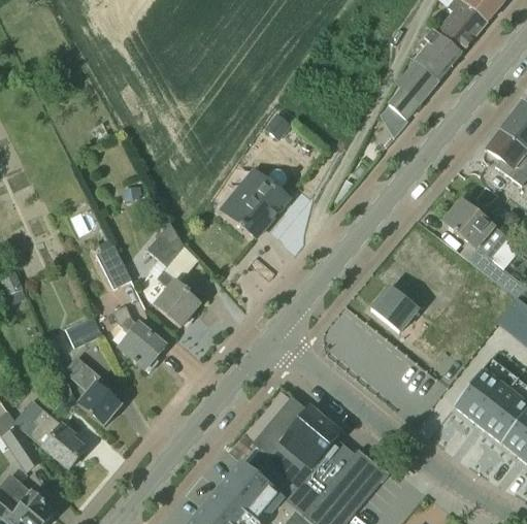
[(436,30),(461,52),(486,22),(461,0),(451,0),(447,5),(452,10),(435,30),(436,30)]
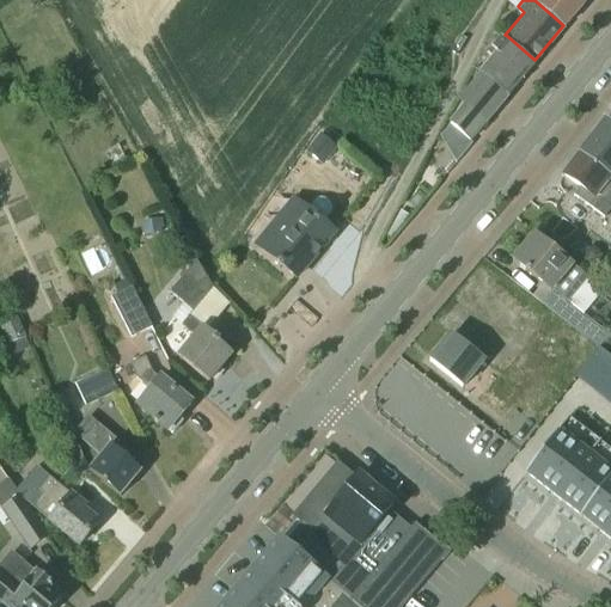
[(535,0),(563,25),(584,1),(582,0),(535,0)]
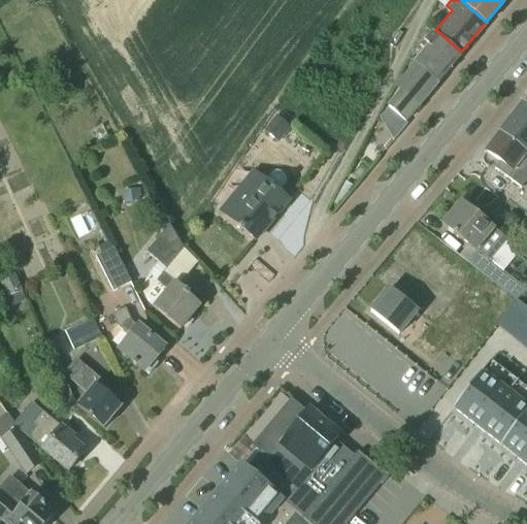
[(414,60),(438,80),(462,52),(461,52),(436,30),(435,31),(432,29),(424,38),(428,41),(414,60)]
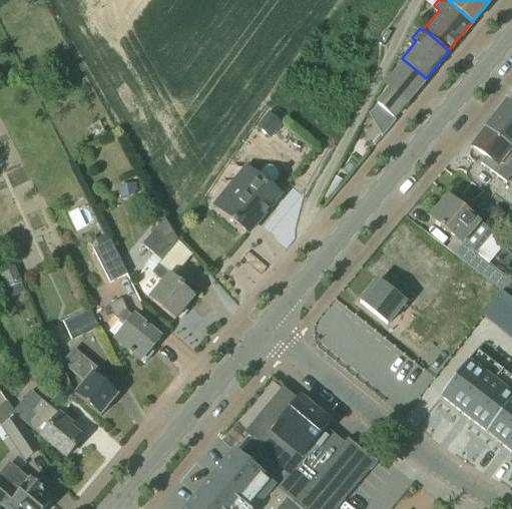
[(426,78),(402,58),(383,82),(389,87),(376,102),(392,116),(406,101),(426,78)]
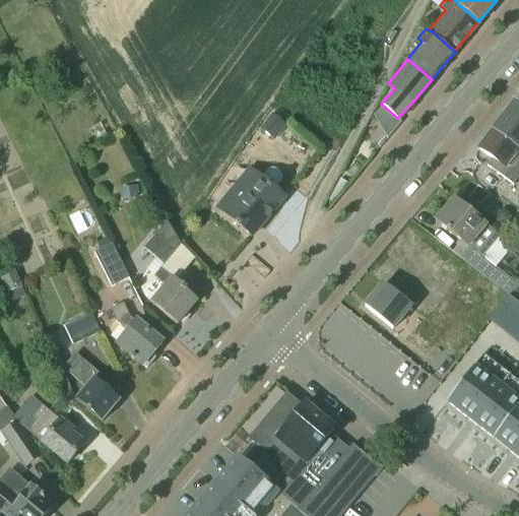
[(518,100),(516,98),(493,127),(518,147),(518,100)]
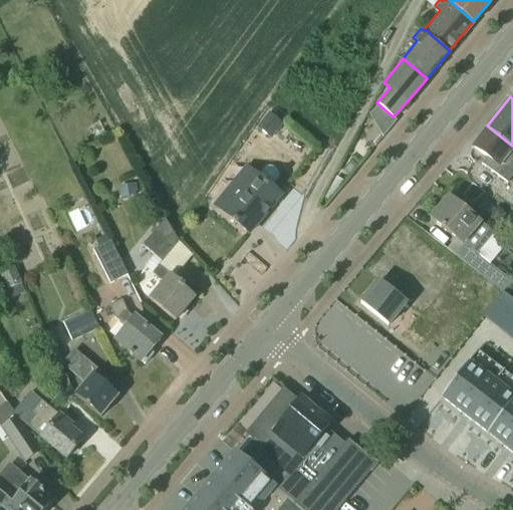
[(257,124),(272,136),(284,120),(269,108),(257,124)]
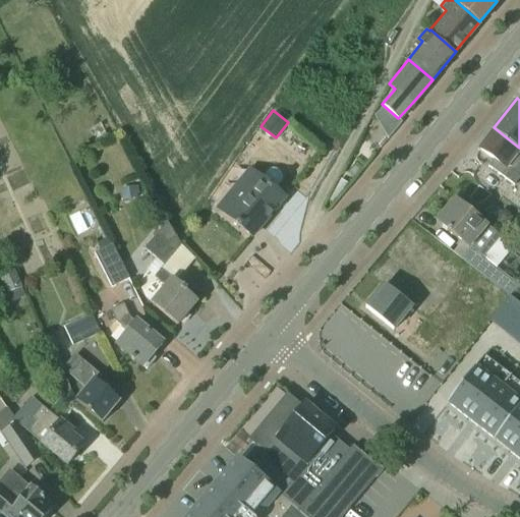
[(515,182),(519,176),(519,148),(494,127),(480,146),(495,156),(488,163),(515,182)]
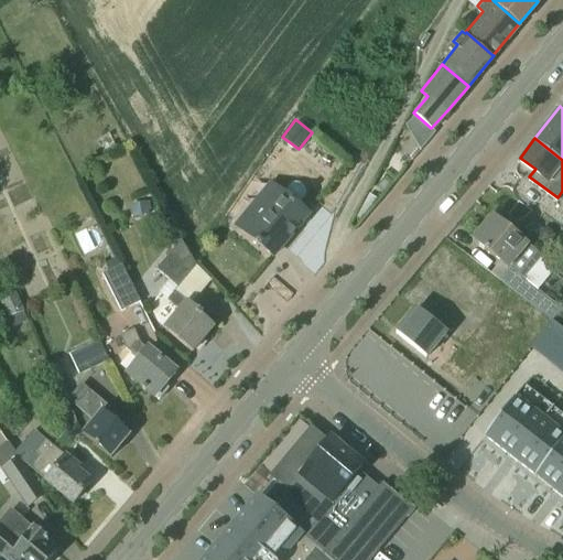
[(273,254),(309,211),(272,181),(237,223),(273,254)]
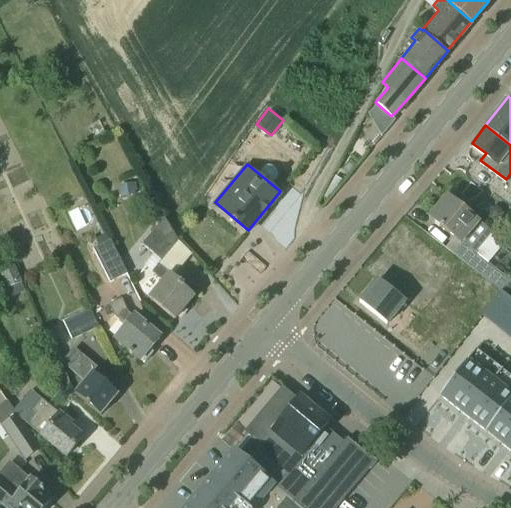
[(121,183),(123,194),(136,192),(135,181),(121,183)]
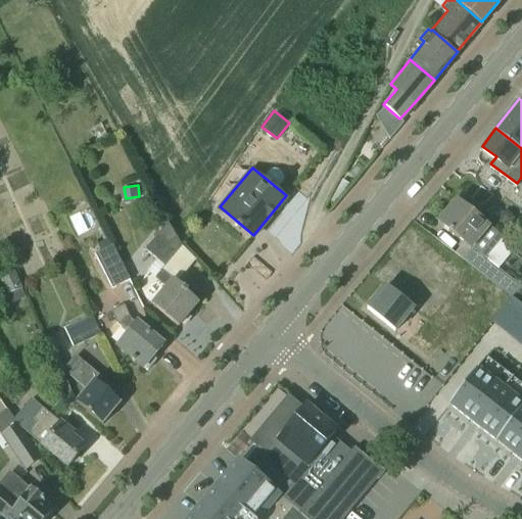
[(490,224),(458,197),(438,220),(471,246),(464,256),(499,284),(512,295),(514,296),(521,286),(521,283),(484,254),(502,234),(490,224)]
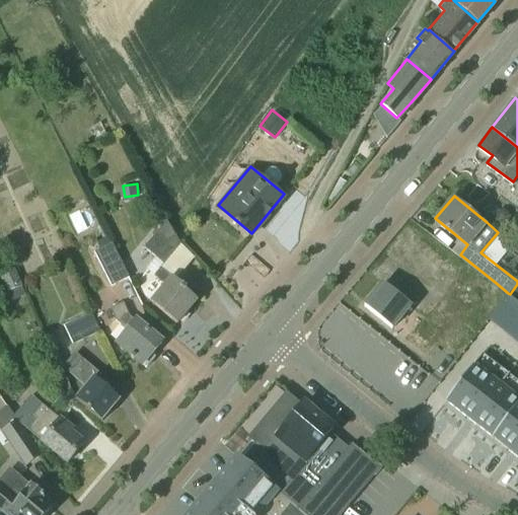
[(167,218),(144,245),(164,262),(181,241),(167,218)]
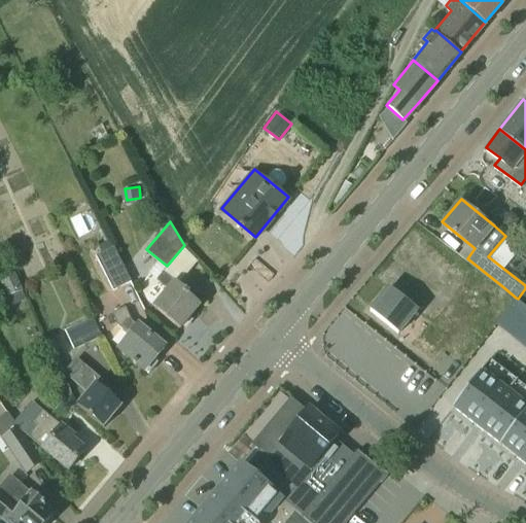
[(114,288),(131,279),(132,279),(114,243),(96,252),(114,288)]
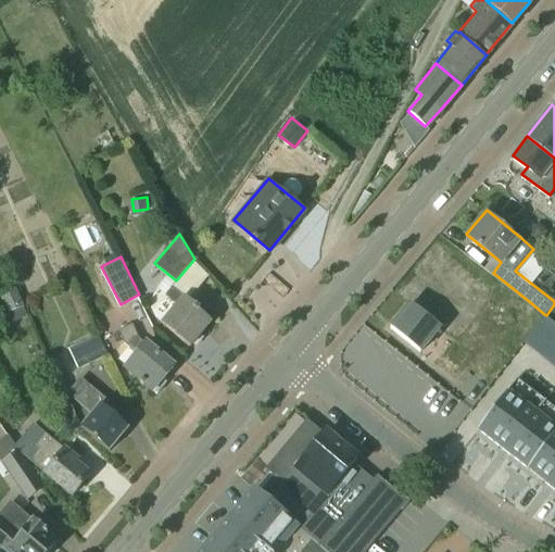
[(12,274),(0,278),(0,290),(8,309),(24,301),(12,274)]
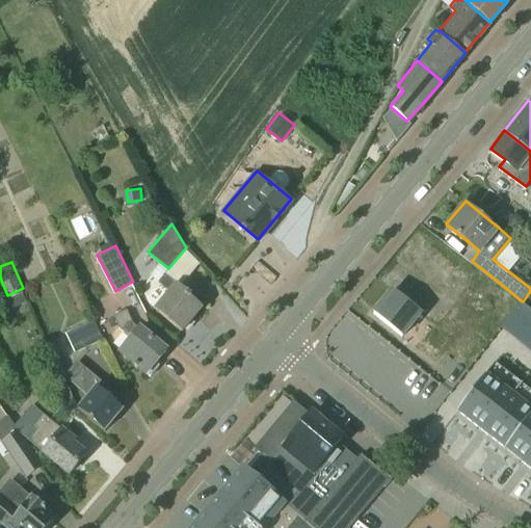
[(189,293),(165,271),(158,280),(168,288),(154,305),(182,328),(203,306),(189,294),(189,293)]
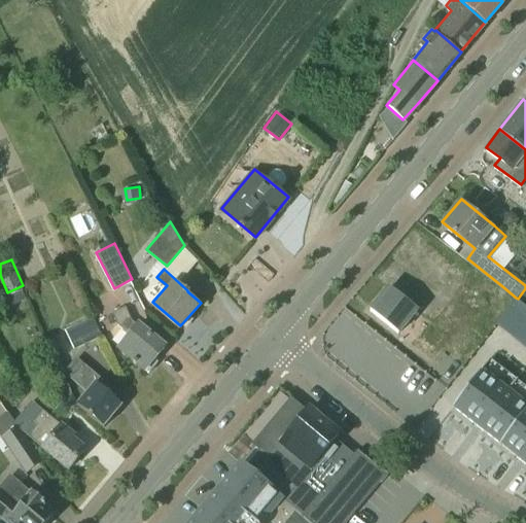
[(389,285),(372,307),(399,329),(400,330),(418,309),(389,285)]
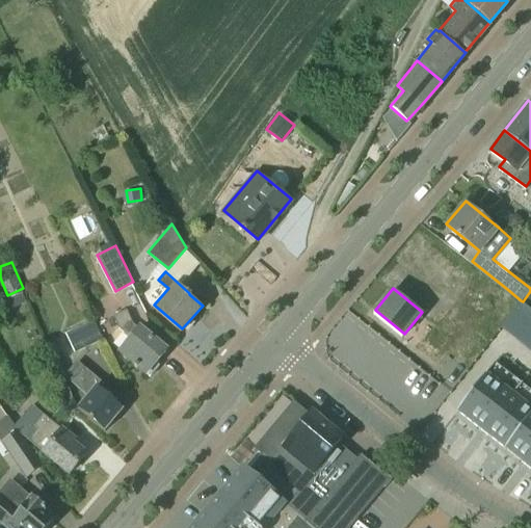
[(516,306),(516,307),(529,317),(530,315),(530,307),(523,301),(521,300),(516,306)]
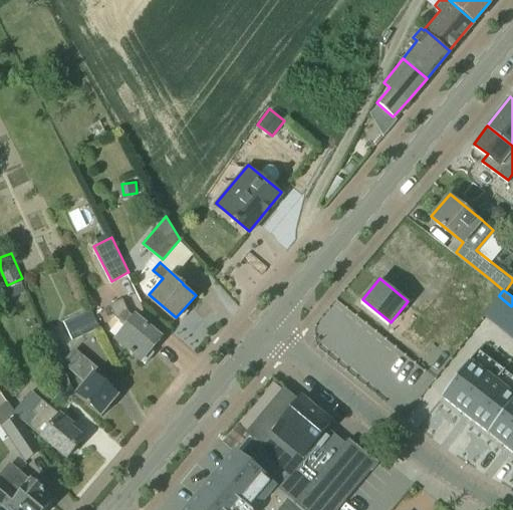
[(155,349),(152,347),(161,336),(129,310),(122,296),(109,302),(114,315),(124,323),(114,336),(145,361),(155,349)]
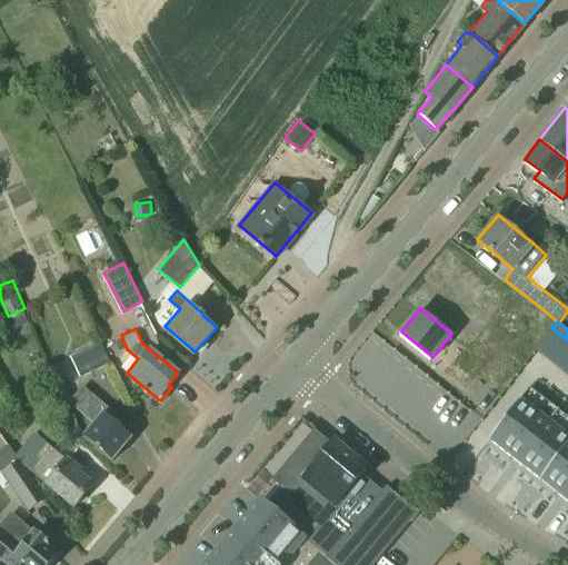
[(89,344),(89,345),(70,354),(80,375),(111,360),(101,338),(89,344)]
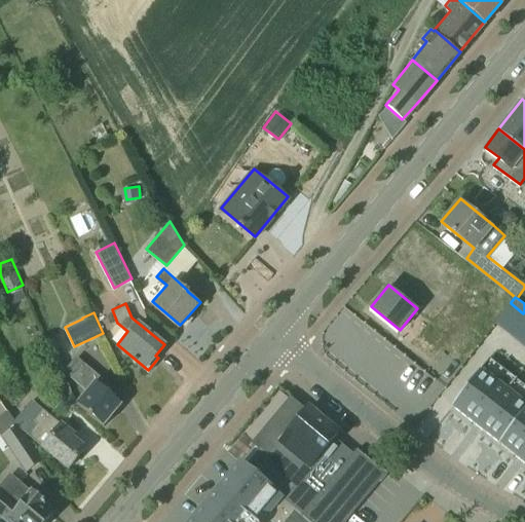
[(406,420),(440,389),(382,326),(370,337),(363,330),(341,350),(406,420)]
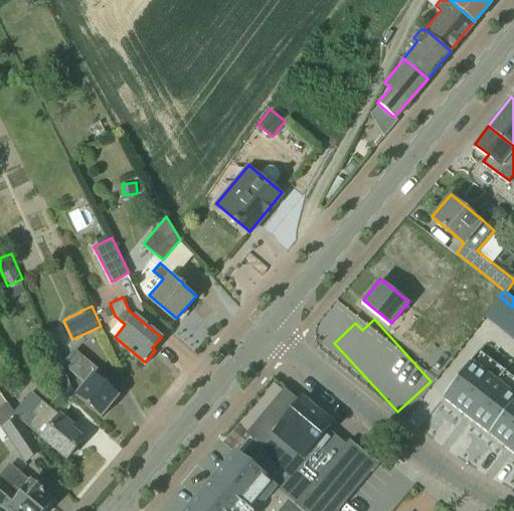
[(104,412),(111,405),(110,404),(112,401),(119,393),(97,374),(101,368),(74,347),(61,362),(84,380),(74,392),(101,414),(103,411),(104,412)]
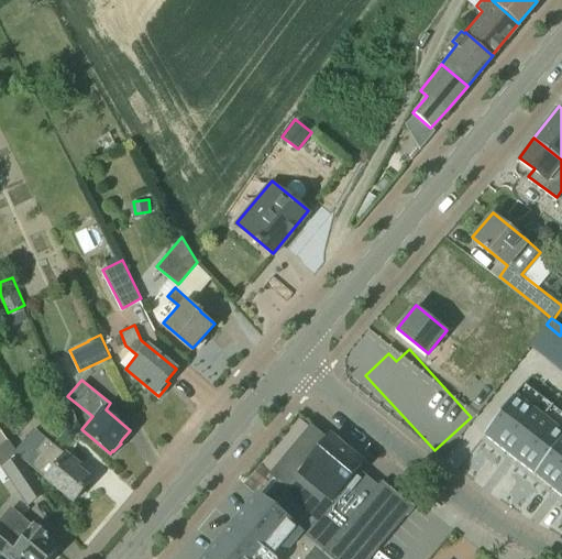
[(561,410),(525,382),(485,434),(561,493),(561,410)]
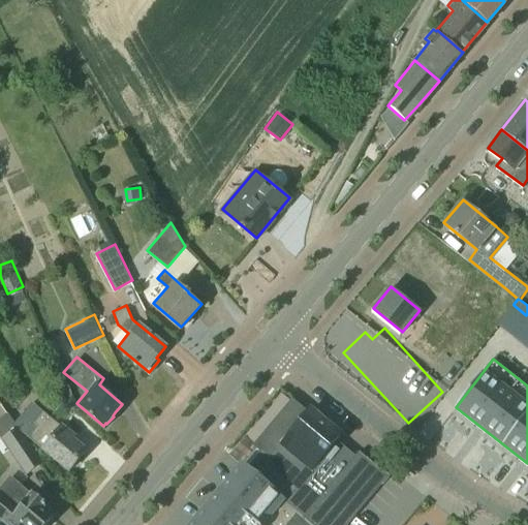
[(65,376),(61,377),(53,380),(63,407),(75,402),(65,376)]
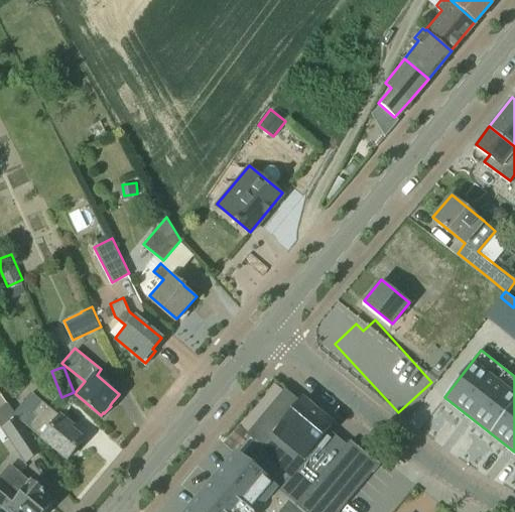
[(283,490),(296,502),(343,448),(324,432),(332,422),(302,398),(298,402),(285,391),(253,430),(266,441),(264,443),(256,436),(240,455),(260,472),(283,490)]
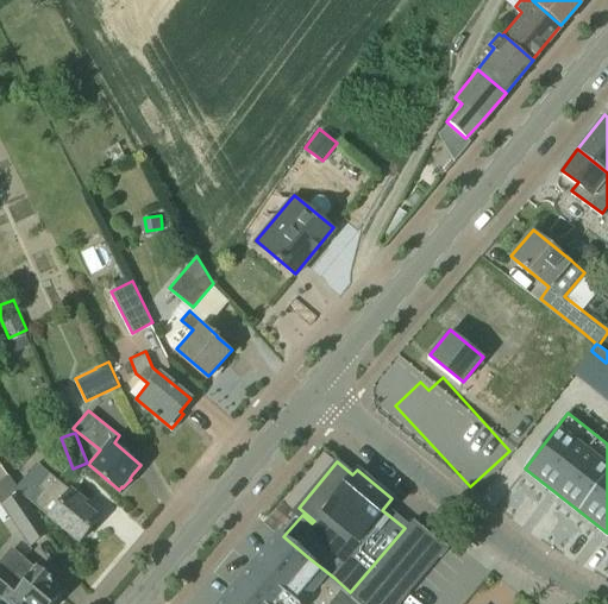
[(48,515),(79,539),(98,515),(82,502),(83,501),(69,489),(70,488),(50,471),(39,484),(44,488),(32,501),(49,514),(48,515)]
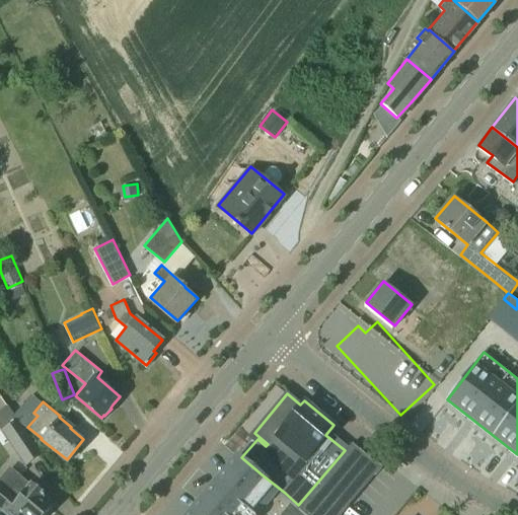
[(0,408),(0,427),(1,429),(17,418),(7,403),(0,408)]
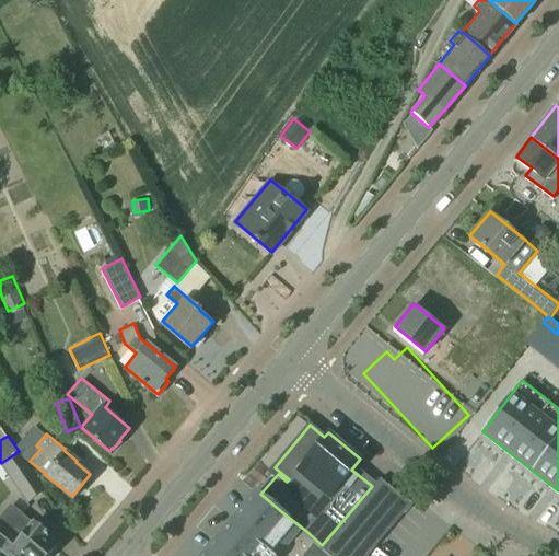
[(19,451),(1,463),(26,500),(44,488),(19,451)]
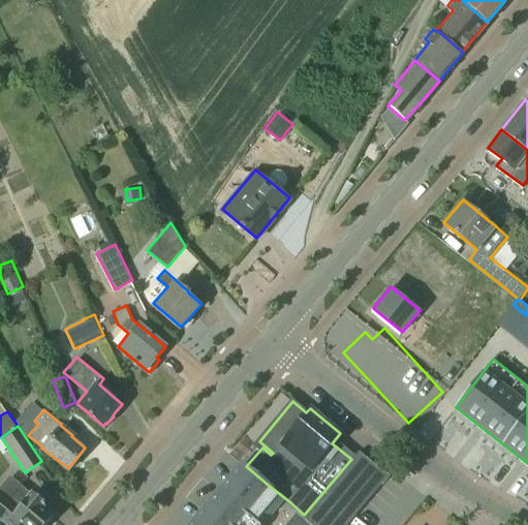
[(362,452),(359,450),(351,459),(304,515),(315,524),(345,524),(382,482),(390,474),(383,468),(379,473),(359,456),(362,452)]
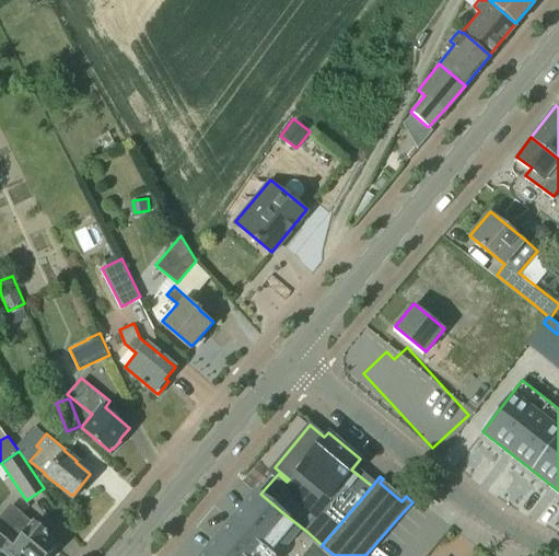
[(334,555),(322,545),(307,532),(282,512),(260,494),(257,490),(201,555),(334,555)]
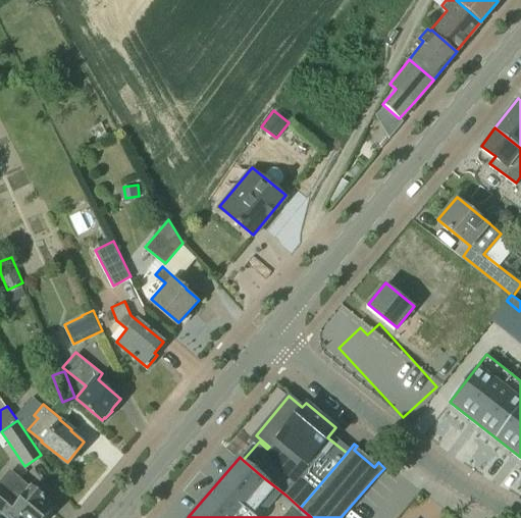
[(0,509),(10,517),(42,517),(52,507),(43,499),(44,498),(18,475),(7,489),(0,482),(0,509)]
